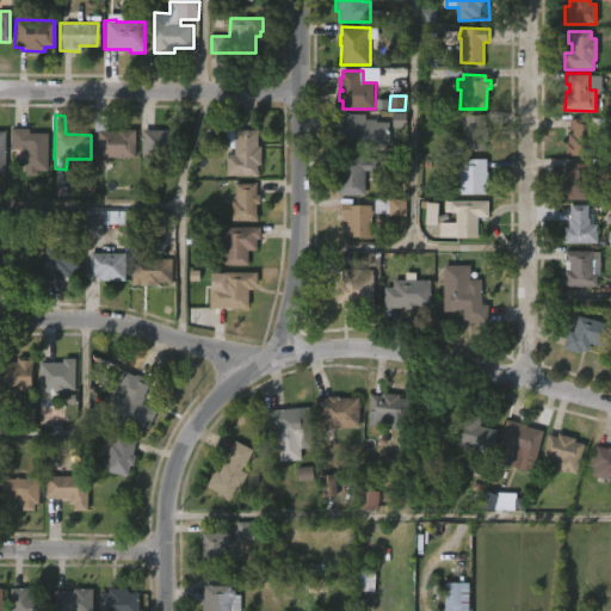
[(368,115),(368,119),(390,122),(390,144),(380,144),(380,148),(368,148),(368,152),(347,152),(347,115),(368,115)]
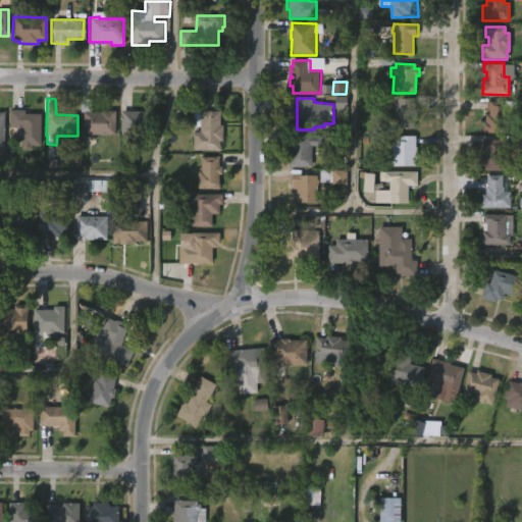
[(506,98),(506,105),(510,105),(510,121),(508,121),(508,131),(482,131),(482,119),(485,119),(485,111),(489,111),(489,107),(485,107),(485,99),(506,98)]
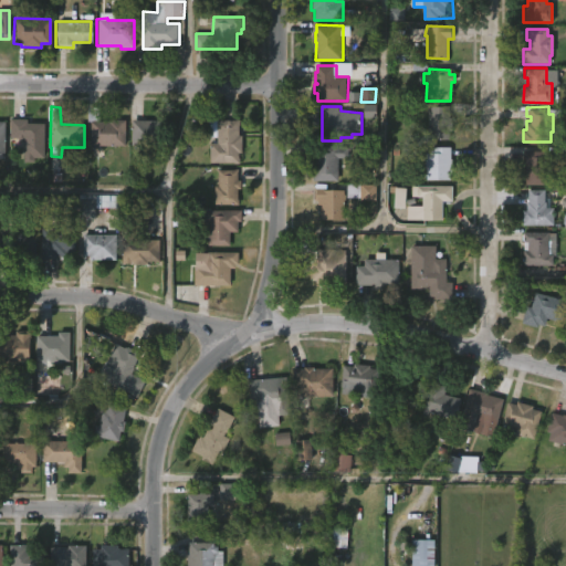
[(98,107),(97,122),(124,121),(124,145),(102,145),(102,157),(90,157),(90,123),(86,123),(86,107),(98,107)]
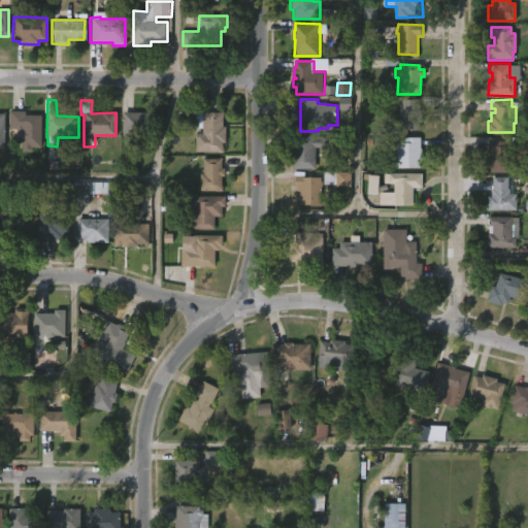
[(421,106),(421,109),(424,109),(424,123),(422,123),(421,131),(401,131),(402,100),(422,100),(421,106)]
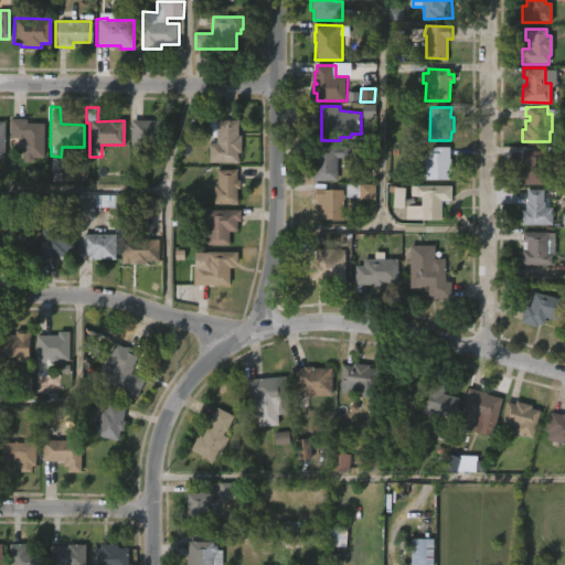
[(25,119),(25,123),(43,124),(42,155),(22,155),(22,140),(19,140),(18,138),(9,138),(9,119),(25,119)]
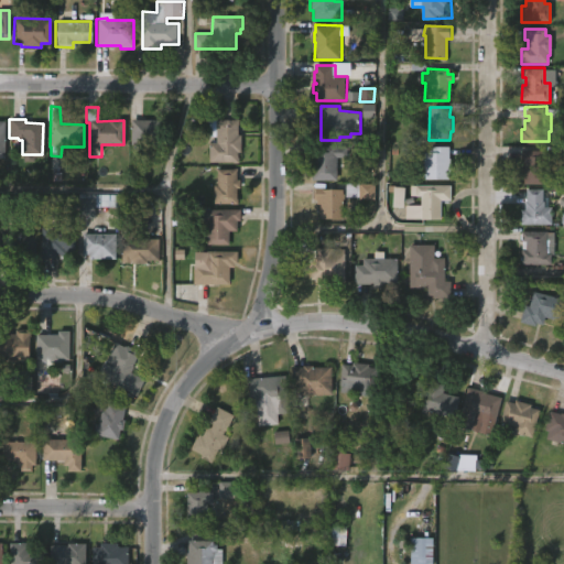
[(237,132),(237,134),(240,134),(239,152),(237,152),(237,163),(207,163),(208,143),(215,144),(215,138),(202,138),(203,119),(237,120),(237,132)]
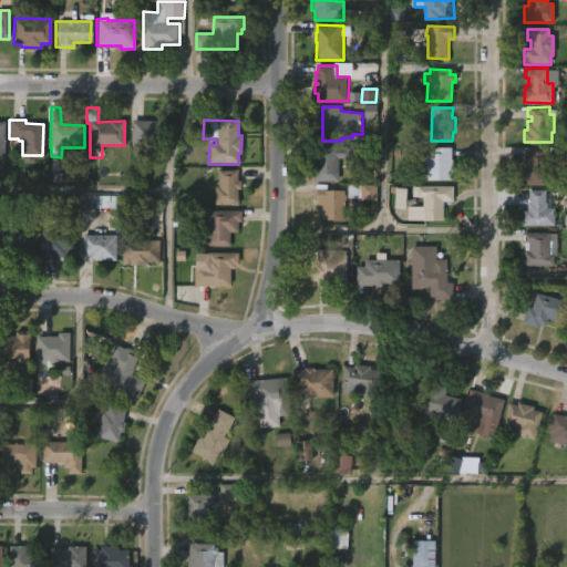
[(168,122),(167,147),(145,146),(145,155),(134,155),(134,121),(168,122)]
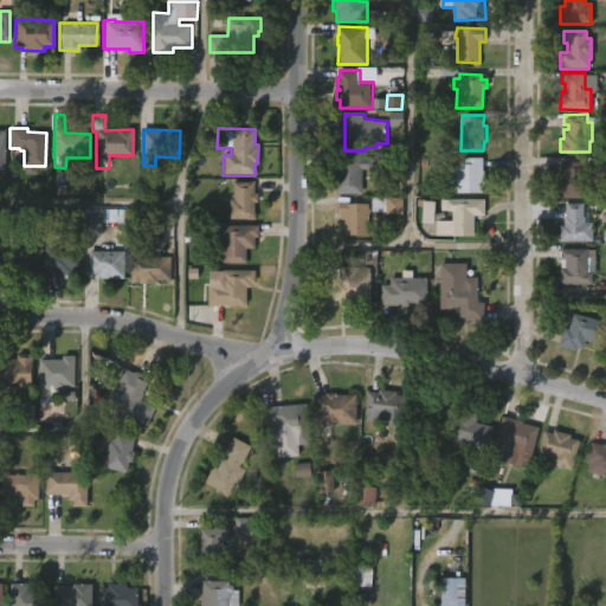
[(365,194),(336,194),(337,155),(372,156),(372,171),(365,171),(365,194)]
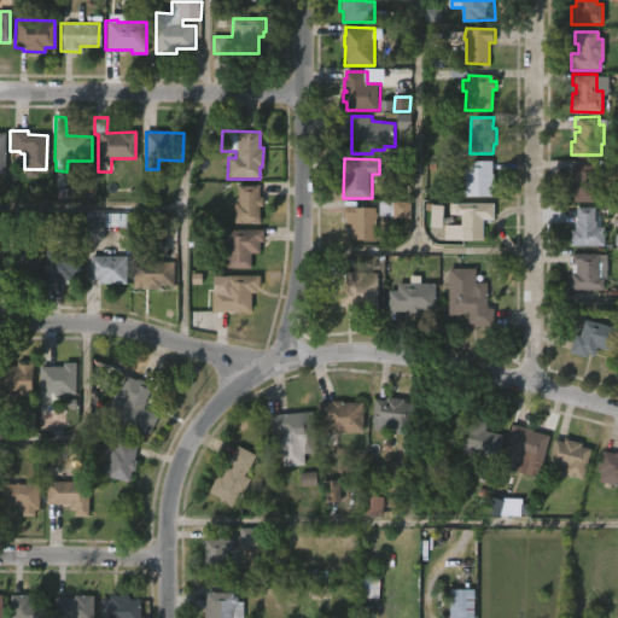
[(495,170),(495,175),(496,175),(495,197),(466,197),(467,168),(474,168),(474,162),(495,162),(495,170)]
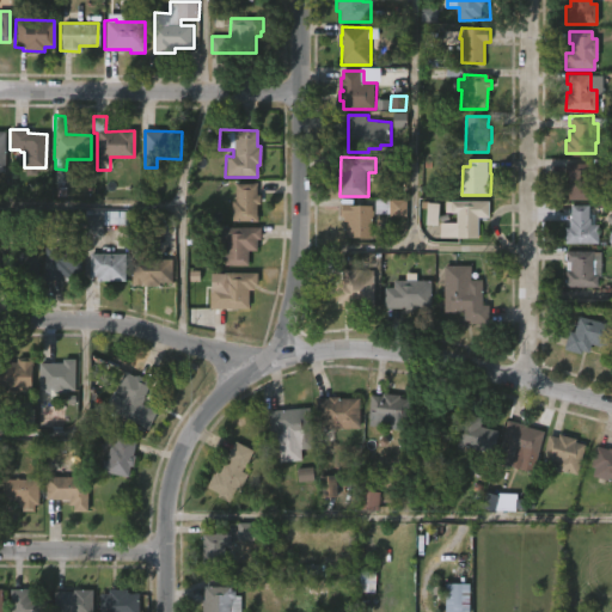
[(591,171),(591,200),(568,200),(568,173),(565,173),(565,163),(593,163),(593,171),(591,171)]
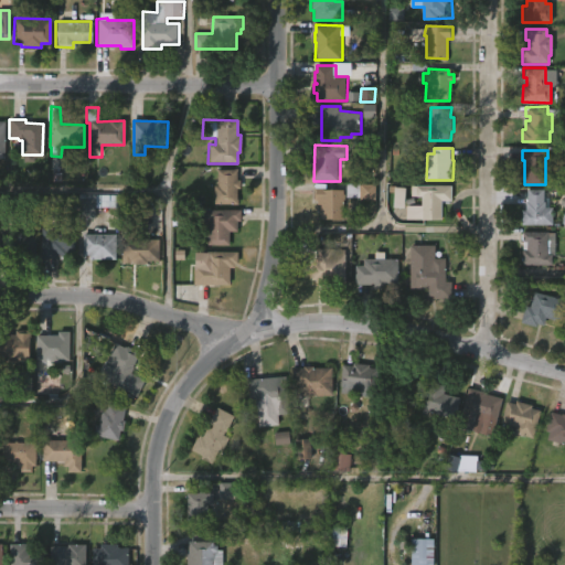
[(236,177),(236,179),(241,179),(241,188),(236,188),(236,206),(213,206),(214,184),(216,184),(216,169),(236,169),(236,177)]
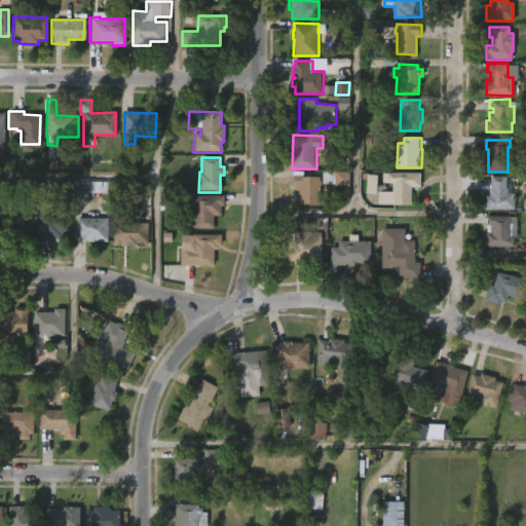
[(348,171),(348,185),(321,184),(321,186),(318,186),(318,203),(298,203),(298,190),(294,190),(294,186),(291,186),(291,175),(318,176),(318,179),(321,179),(321,171),(348,171)]
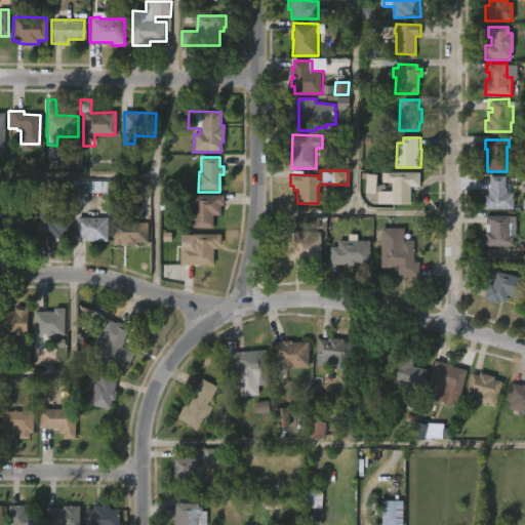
[(418,180),(418,186),(409,186),(409,203),(376,203),(376,190),(391,191),(391,182),(380,182),(380,172),(418,172),(418,180)]
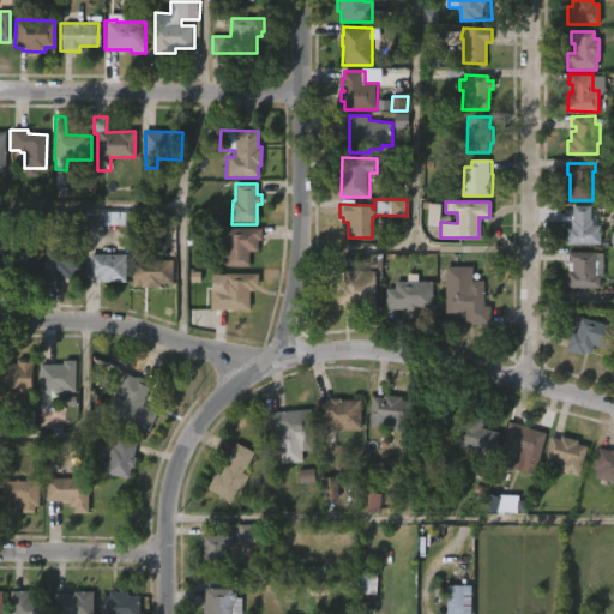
[(440,227),(441,205),(429,204),(428,227),(440,227)]
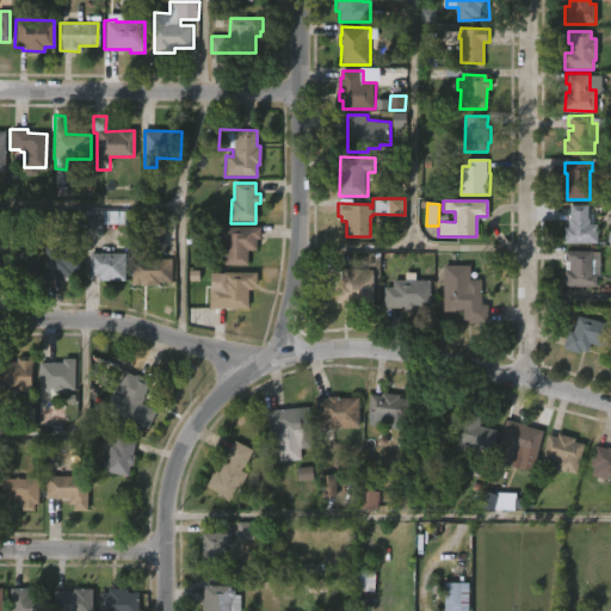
[(587,204),(593,205),(593,218),(588,218),(588,224),(597,224),(597,244),(563,242),(565,227),(568,227),(569,204),(587,204)]
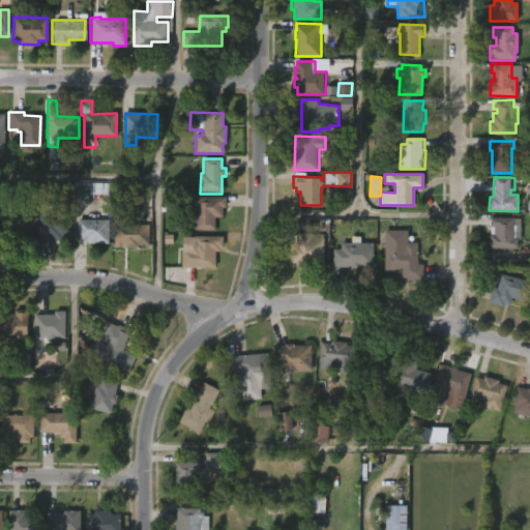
[(75,206),(90,205),(90,196),(110,195),(110,182),(75,183),(75,206)]
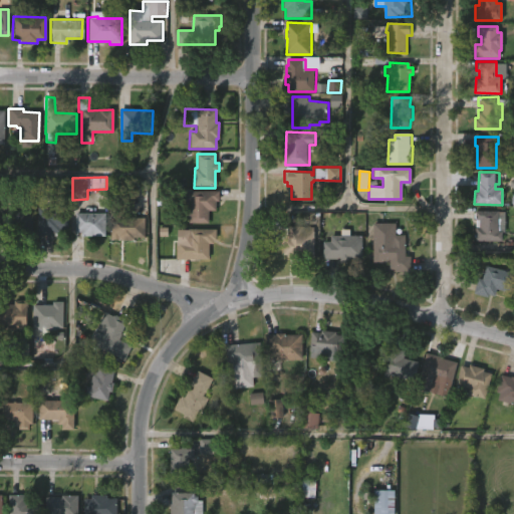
[(0,194),(11,195),(12,182),(0,180),(0,194)]
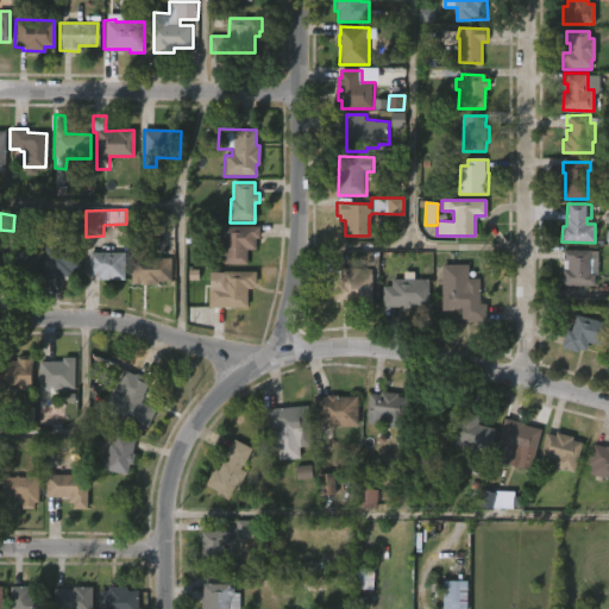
[(255,238),(255,249),(246,249),(246,264),(221,264),(221,240),(212,240),(212,225),(258,226),(258,238),(255,238)]
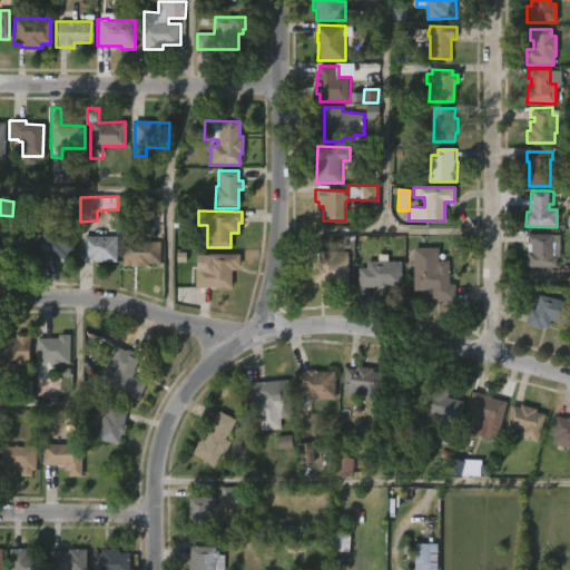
[(144,215),(144,243),(161,243),(161,265),(151,264),(151,267),(134,266),(134,265),(125,264),(126,215),(144,215)]
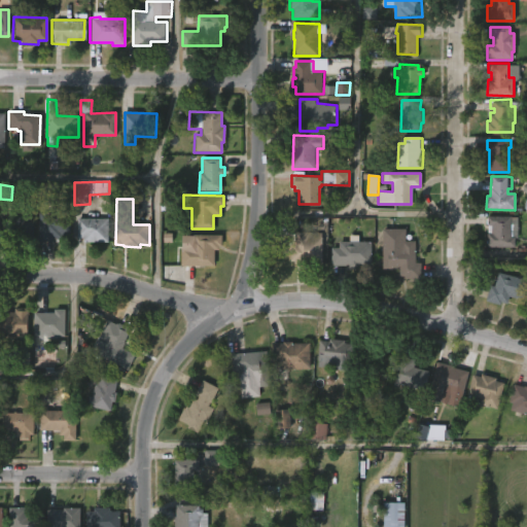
[(19,206),(19,211),(31,212),(31,218),(35,219),(35,239),(25,239),(25,243),(10,242),(10,239),(3,238),(4,219),(10,219),(11,206),(19,206)]
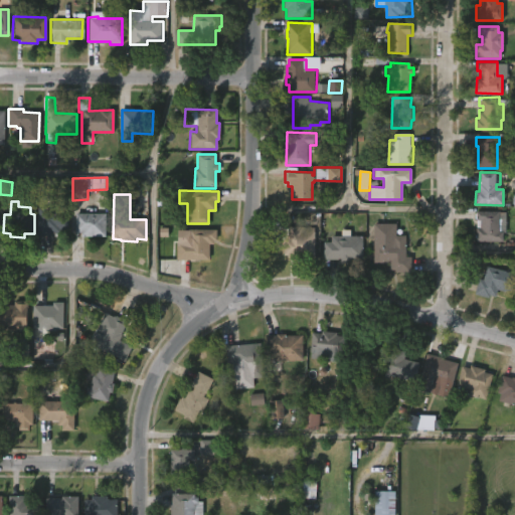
[(105,204),(104,236),(80,236),(80,232),(74,231),(74,213),(86,213),(86,204),(91,204),(91,213),(96,213),(96,203),(105,204)]
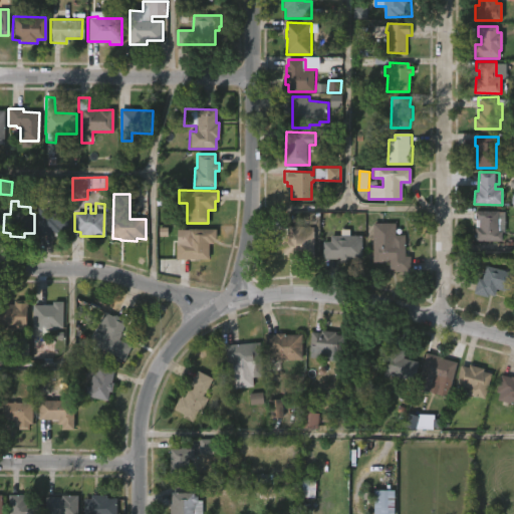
[(68,208),(67,229),(56,229),(56,236),(35,235),(36,207),(68,208)]
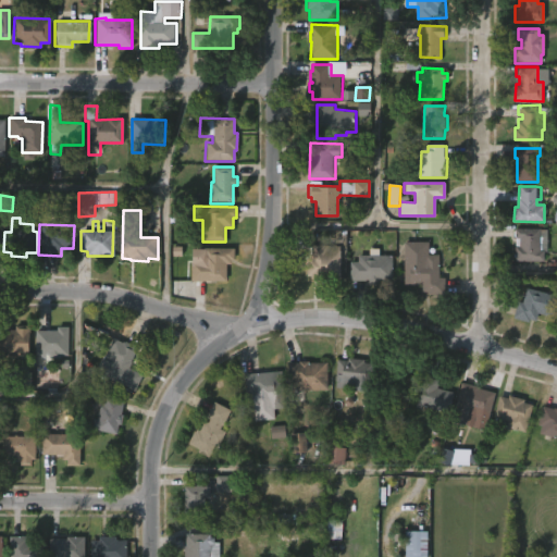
[(540,227),(547,229),(546,250),(541,250),(540,263),(515,263),(515,227),(540,227)]
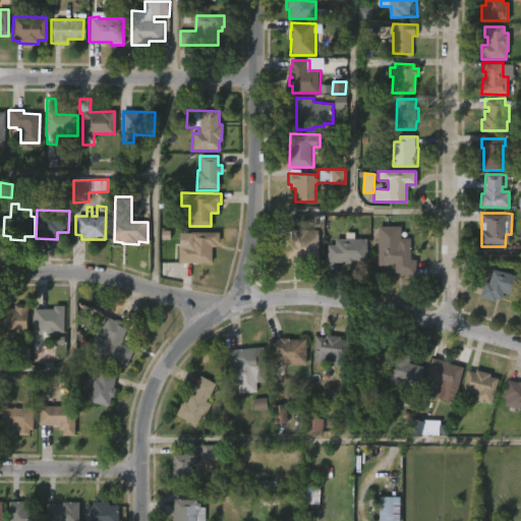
[(388,227),(389,238),(400,237),(400,244),(402,244),(402,243),(410,243),(410,259),(415,259),(415,275),(398,275),(398,273),(393,273),(393,266),(378,266),(377,225),(388,225),(388,227)]
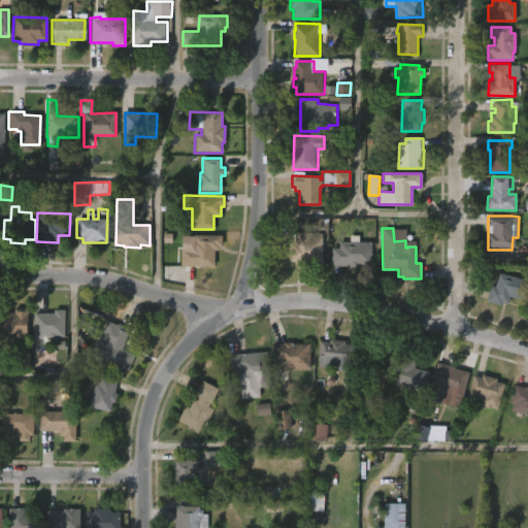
[(309,232),(309,234),(321,233),(322,265),(294,265),(294,262),(290,262),(290,244),(294,244),(294,232),(309,232)]
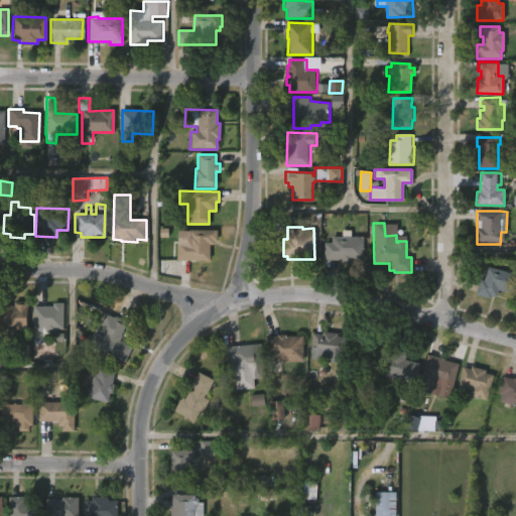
[(176,261),(175,261),(175,243),(182,243),(182,236),(187,235),(187,230),(216,231),(216,241),(213,241),(213,245),(209,245),(209,261),(176,261)]
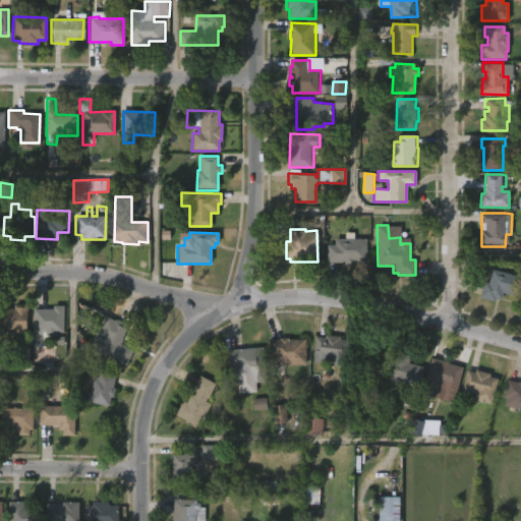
[(353,262),(353,265),(326,263),(326,244),(334,245),(334,239),(366,239),(365,262),(353,262)]
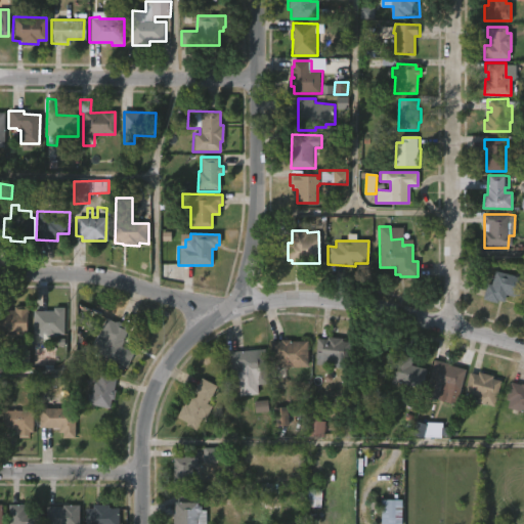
[(523,277),(523,295),(523,299),(506,295),(504,302),(498,300),(497,302),(482,299),(486,284),(491,285),(494,270),(523,277)]
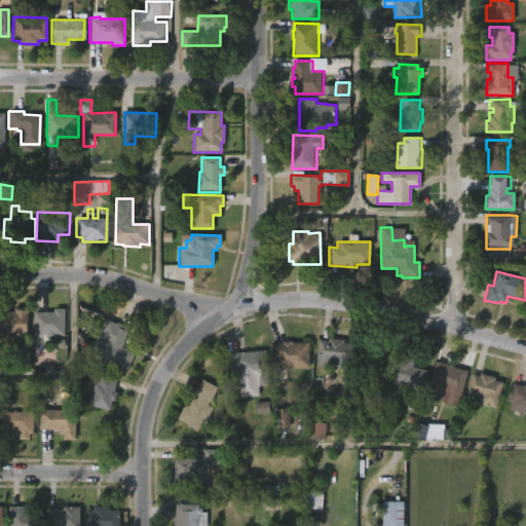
[(26,306),(26,336),(0,335),(0,314),(3,314),(3,310),(12,310),(12,306),(26,306)]
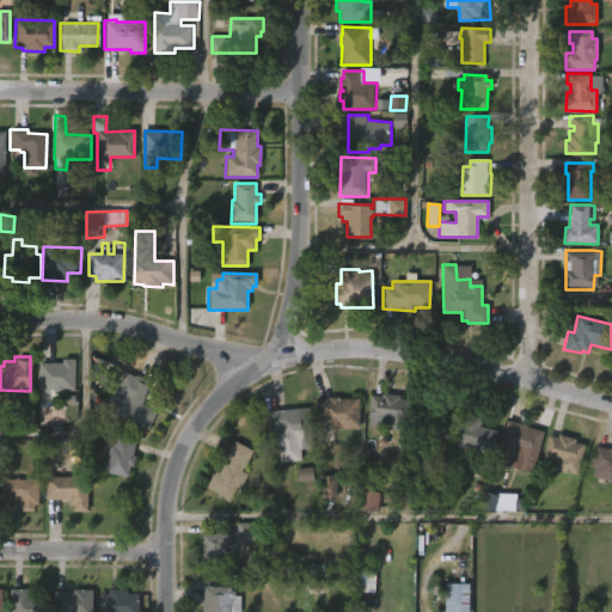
[(74,359),(74,389),(65,389),(65,393),(47,393),(48,389),(37,389),(38,362),(61,362),(61,357),(74,359)]
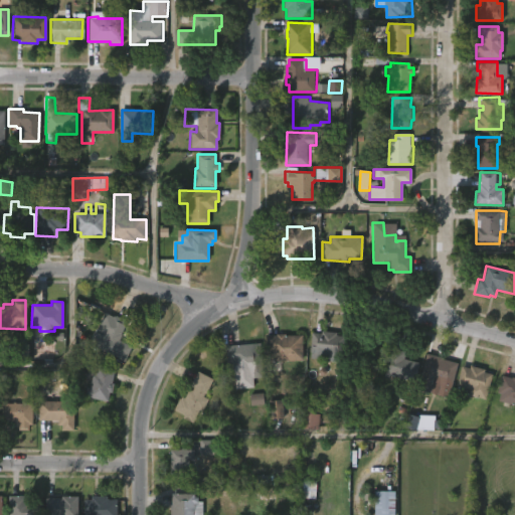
[(105,313),(114,318),(115,315),(127,322),(118,340),(132,347),(124,363),(98,350),(105,336),(96,332),(105,313)]
